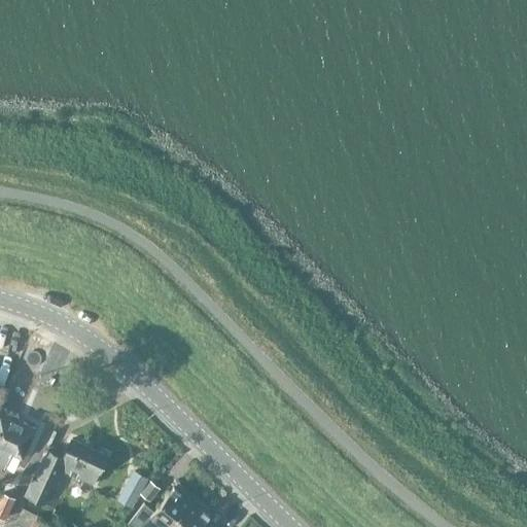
[(22,458),(36,428),(19,420),(19,416),(4,409),(4,410),(0,412),(0,466),(4,468),(11,453),(22,458)]
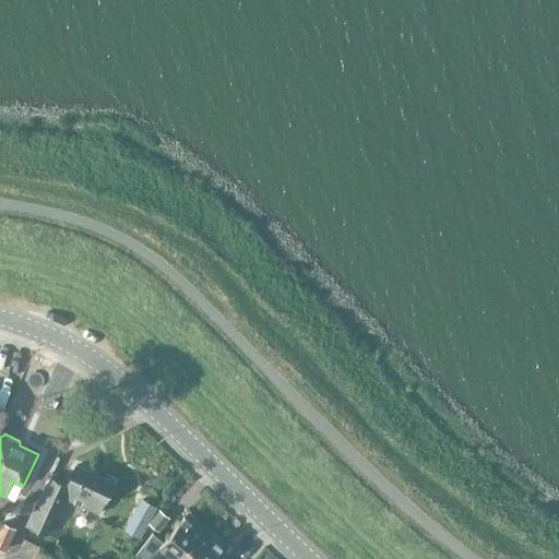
[(26,524),(47,534),(63,498),(99,513),(114,483),(76,465),(67,486),(51,478),(37,509),(34,507),(26,524)]
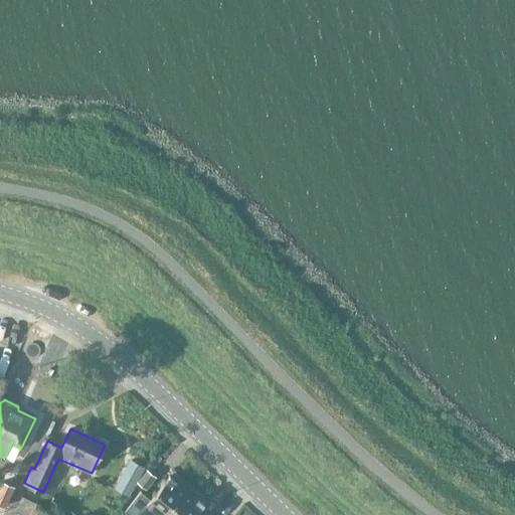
[(166,514),(189,486),(175,475),(172,477),(170,475),(150,499),(140,491),(125,511),(129,514),(166,514)]
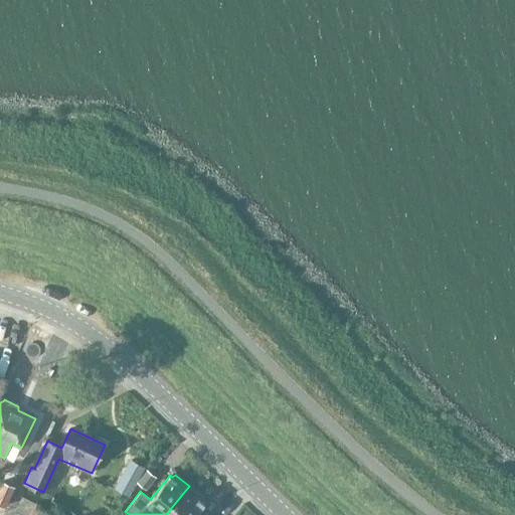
[(0,505),(5,508),(14,489),(2,483),(0,486),(0,505)]
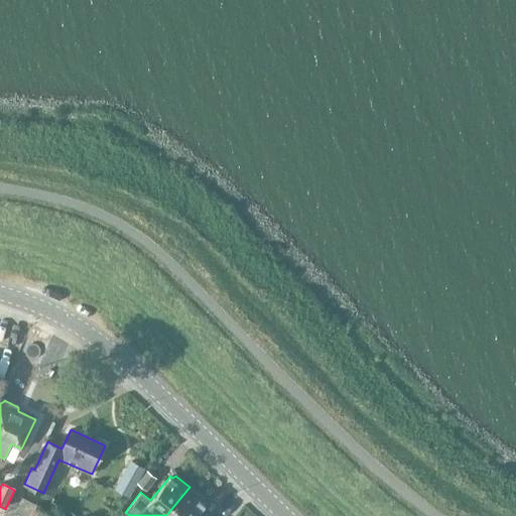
[(166,515),(200,515),(198,514),(206,504),(203,502),(205,499),(189,487),(166,515)]
